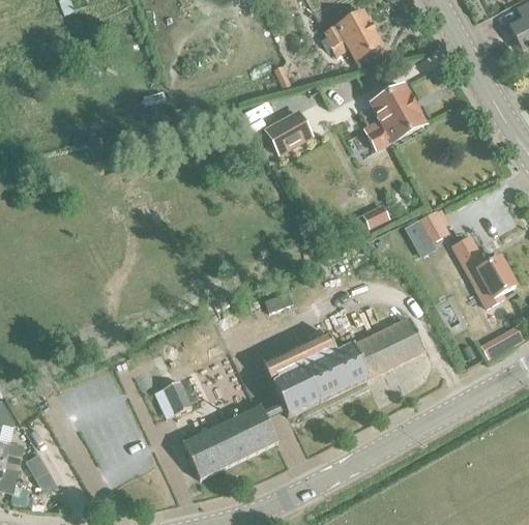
[(509,25),(523,50),(528,48),(528,0),(523,3),(528,12),(528,16),(509,25)]
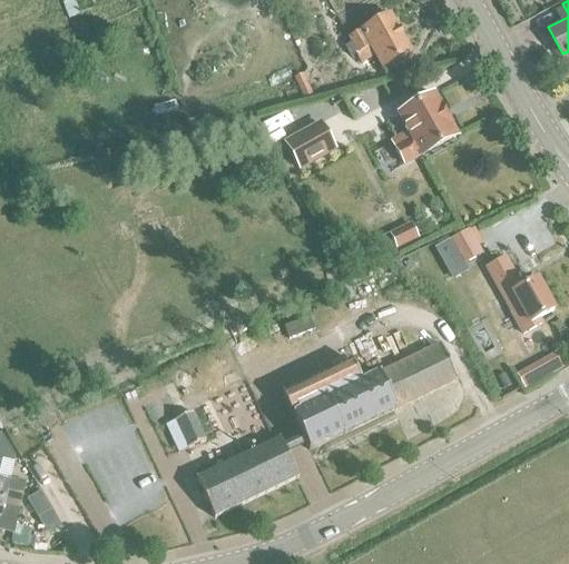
[(351,39),(345,43),(351,51),(355,49),(360,58),(374,50),(381,63),(410,47),(390,10),(361,27),(361,28),(349,35),(351,39)]
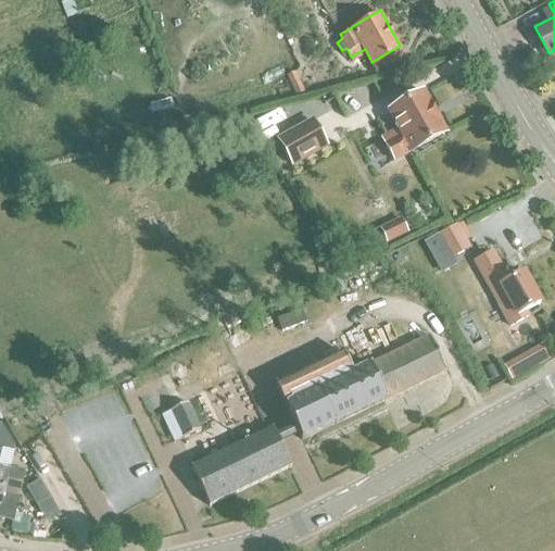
[(288,73),(297,94),(305,89),(297,69),(288,73)]
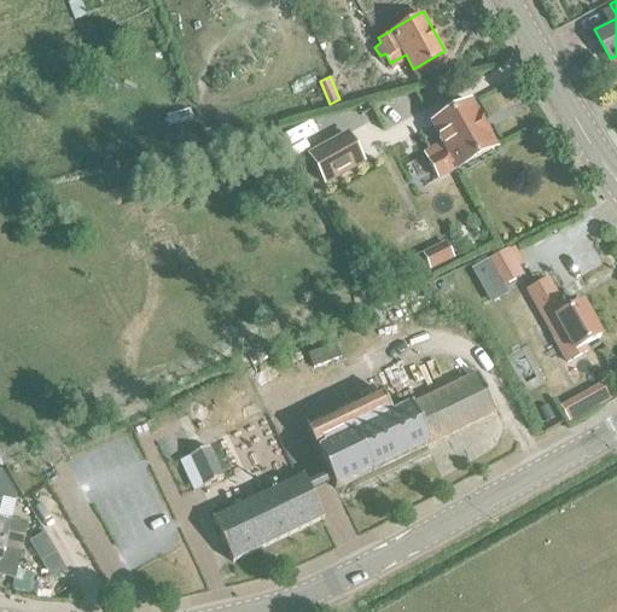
[(443,139),(426,150),(441,175),(498,143),(472,98),(432,121),(443,139)]
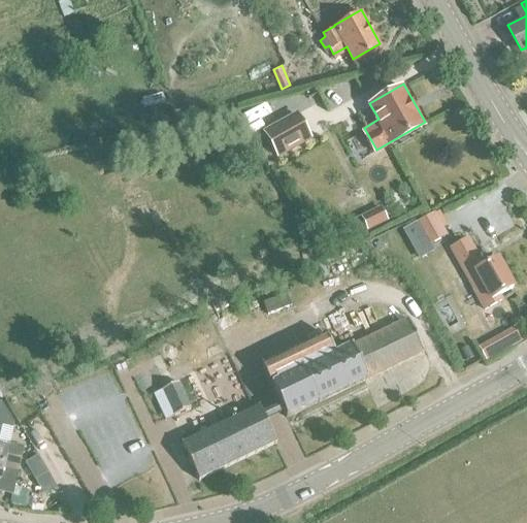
[(263,128),(277,155),(313,136),(298,109),(263,128)]
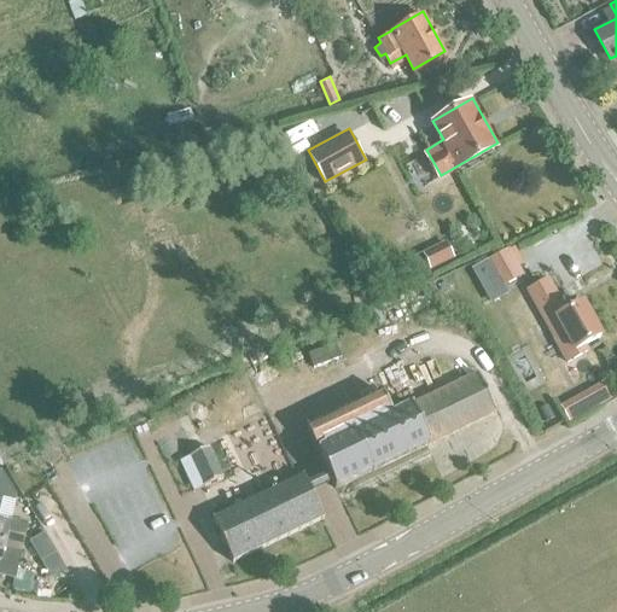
[(421,249),(430,267),(454,255),(446,238),(421,249)]
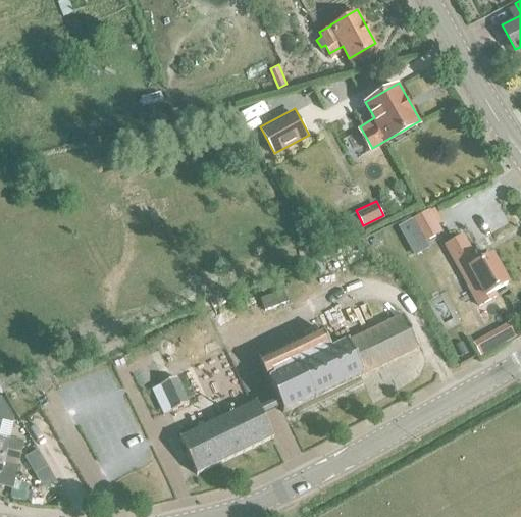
[(411,217),(423,240),(443,229),(430,207),(411,217)]
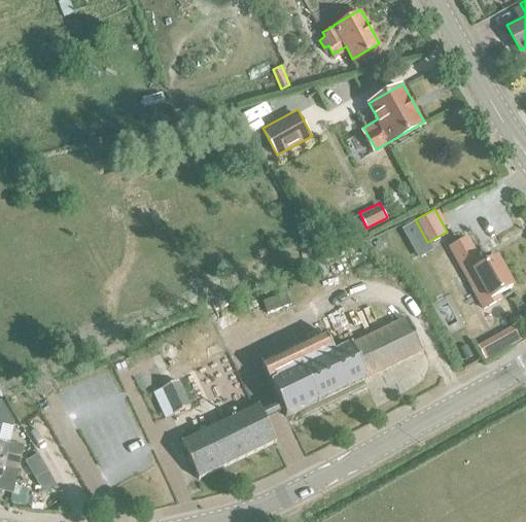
[(481,279),(471,284),(483,305),(501,296),(498,290),(512,283),(496,255),(492,257),(489,253),(481,257),(467,235),(449,244),(465,274),(475,269),(481,279)]
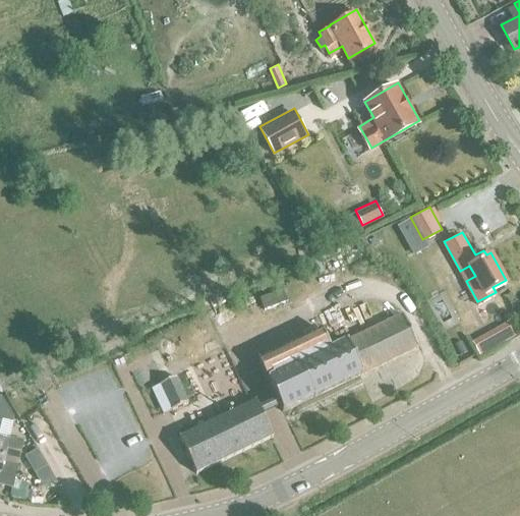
[(322,327),(260,357),(284,408),(418,344),(404,312),(332,347),(322,327)]
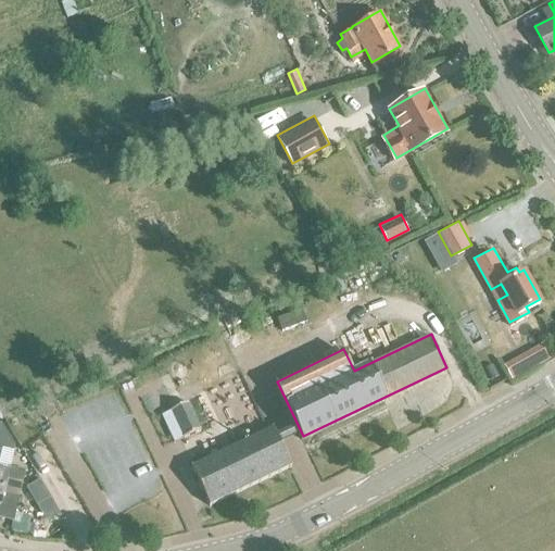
[(541,342),(503,364),(511,377),(549,355),(541,342)]
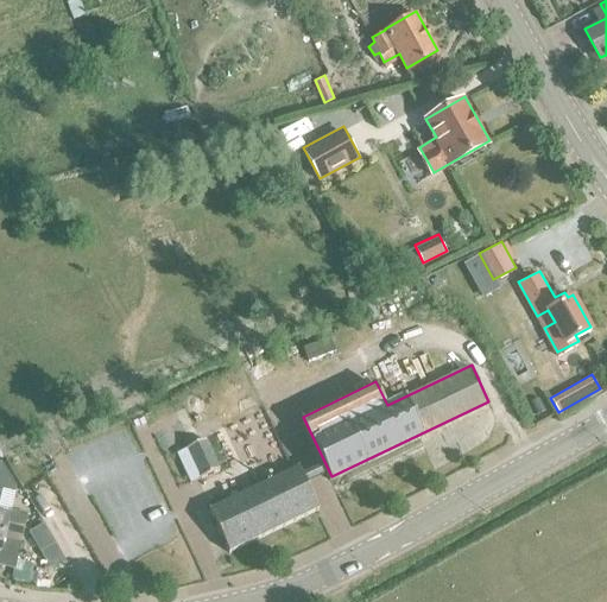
[(206,435),(187,444),(200,473),(219,463),(206,435)]
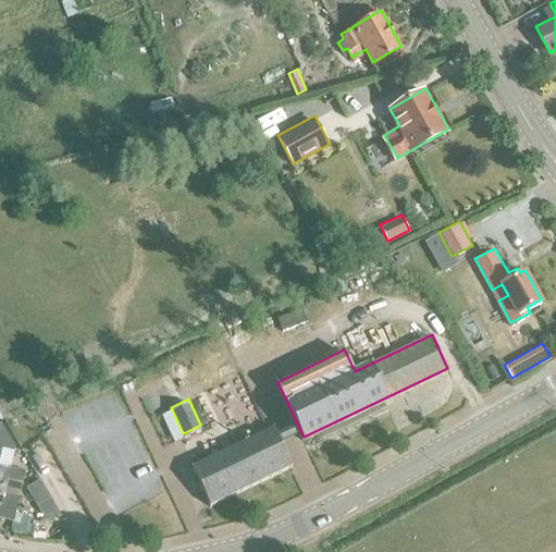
[(0,503),(1,504),(3,492),(17,495),(24,469),(9,466),(0,464),(0,455),(2,448),(13,450),(14,443),(3,424),(0,421),(0,503)]
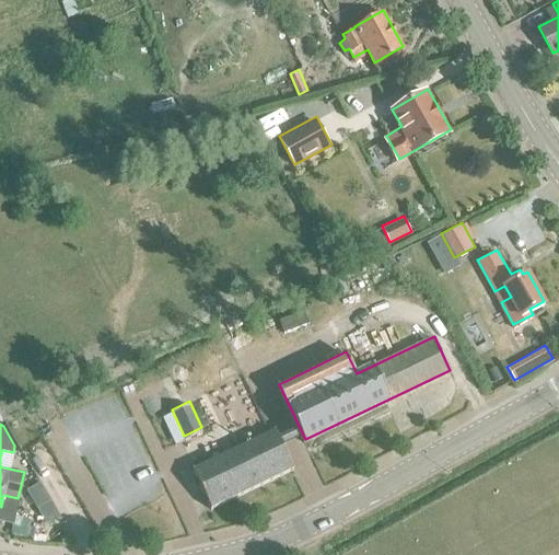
[(293,467),(274,429),(193,469),(211,507),(293,467)]
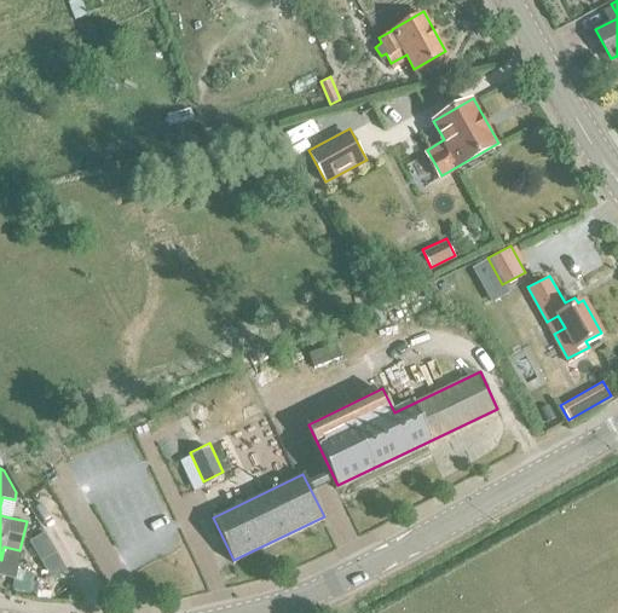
[(16,566),(11,584),(28,588),(33,570),(16,566)]
